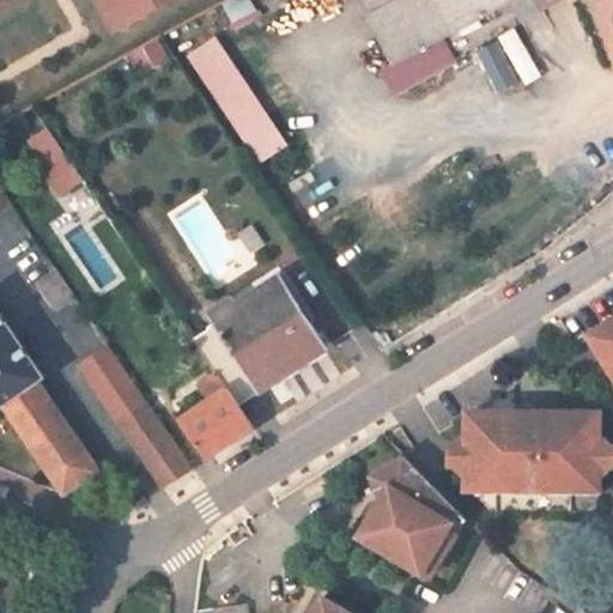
[(109,0),(103,0),(98,4),(113,28),(122,23),(109,0)]
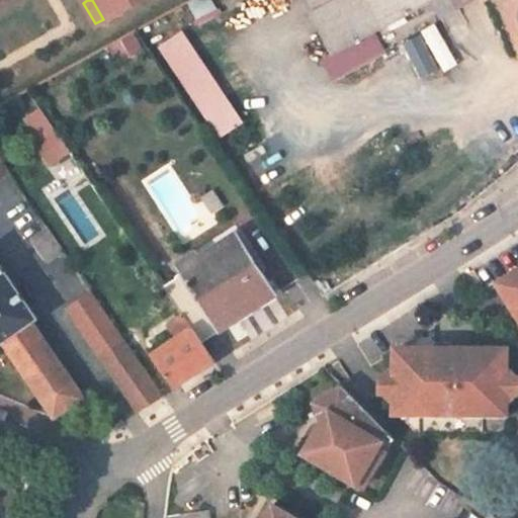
[(92,0),(103,19),(105,21),(142,0),(92,0)]
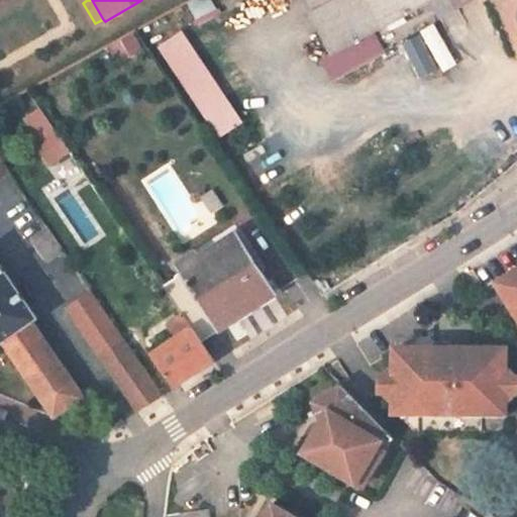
[(516,0),(302,0),(332,55),(322,60),(334,80),(383,54),(372,33),(430,2),(438,18),(472,0),(516,0)]
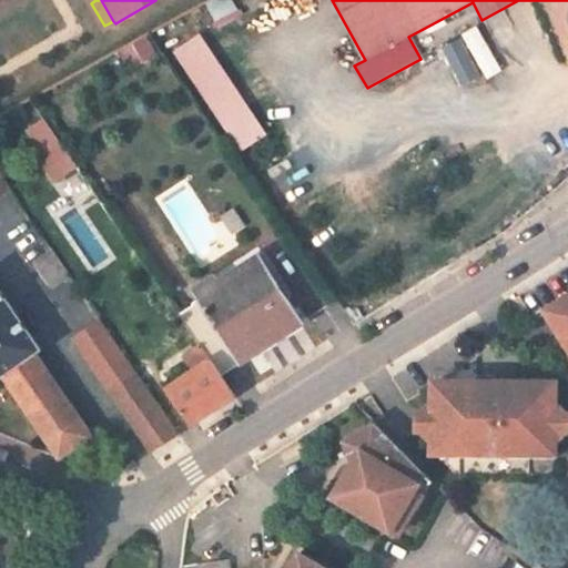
[(464,88),(500,68),(478,27),(440,48),(464,88)]
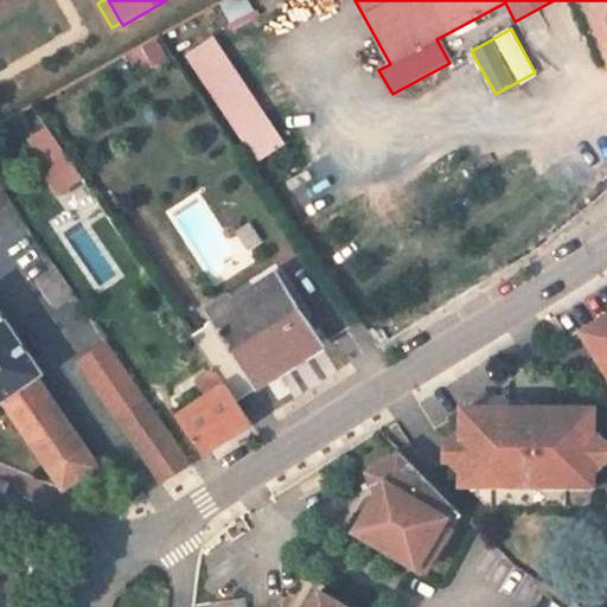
[(62,193),(83,179),(69,159),(48,173),(62,193)]
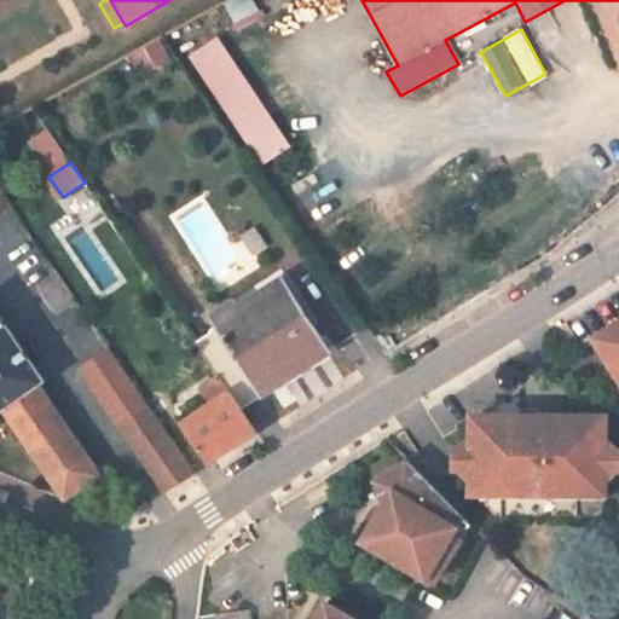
[(0,187),(0,212),(11,204),(0,187)]
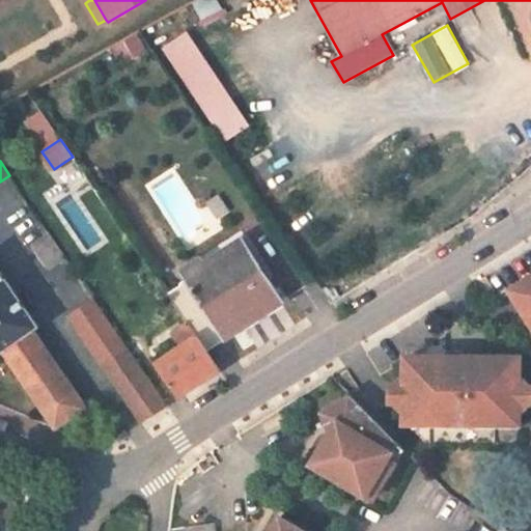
[(50,272),(67,259),(50,233),(31,246),(50,272)]
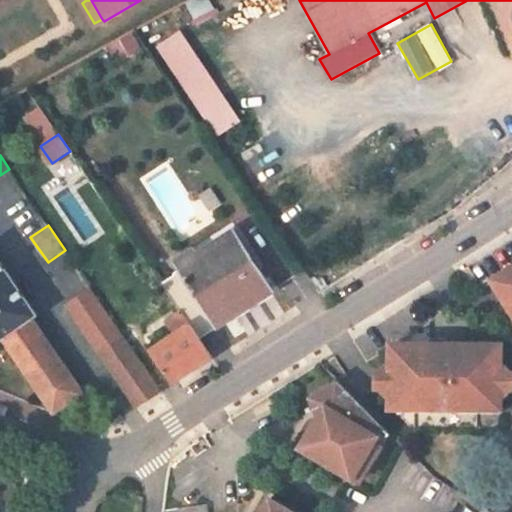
[(175,262),(181,271),(237,235),(234,229),(196,254),(194,250),(175,262)]
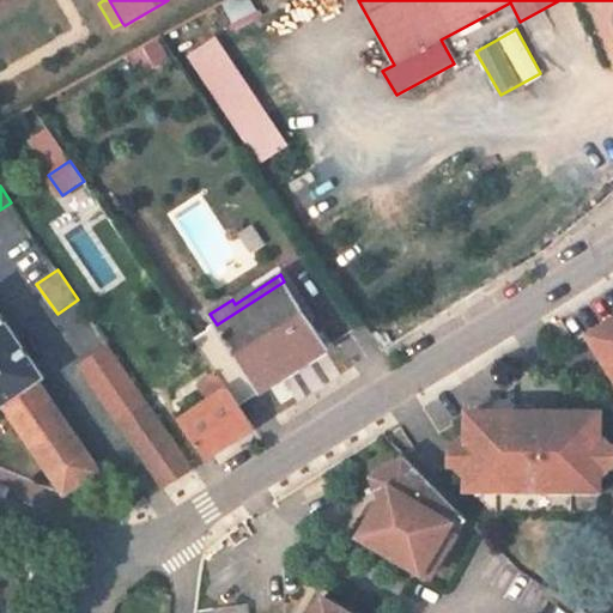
[(217,325),(193,340),(216,372),(238,406),(327,349),(284,281),(217,325)]
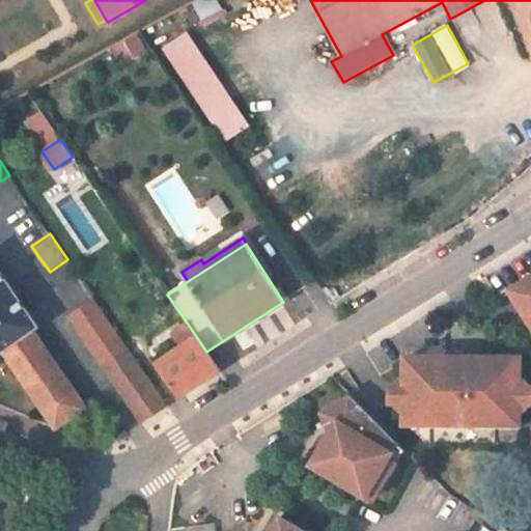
[(0,354),(2,353),(56,429),(86,408),(33,332),(37,328),(0,273),(0,354)]
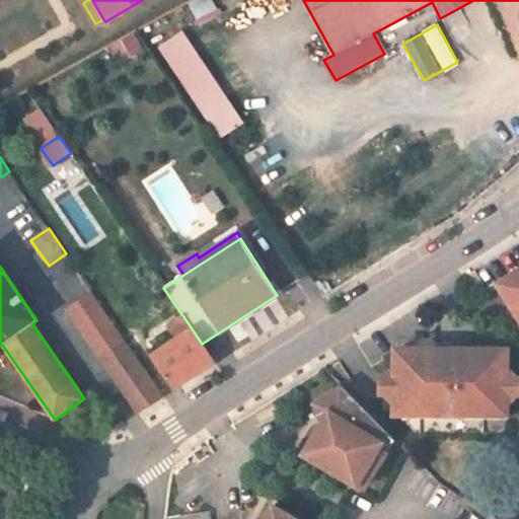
[(518,273),(518,274),(518,275),(518,279),(503,290),(518,314),(518,273)]
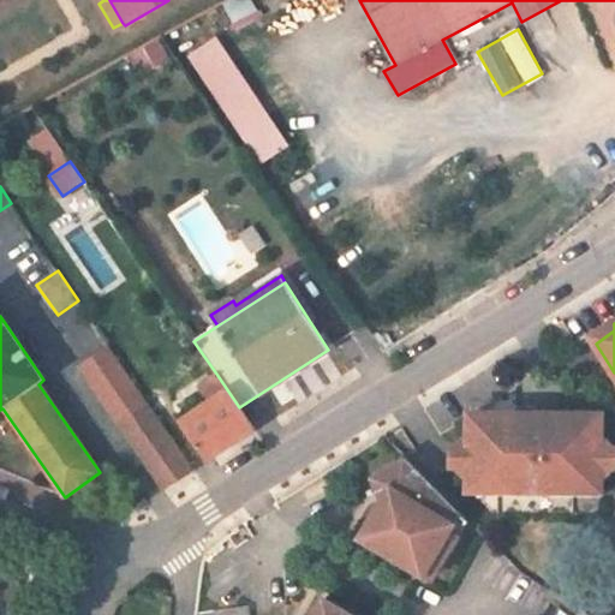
[(596,344),(614,330),(614,326),(614,324),(592,338),(596,344)]
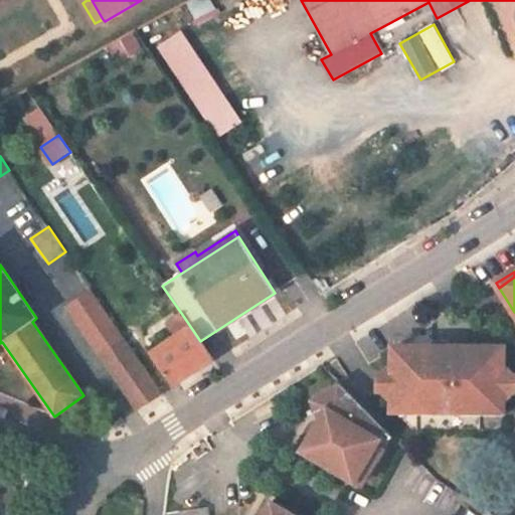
[(137,409),(162,393),(93,292),(69,308),(102,358),(137,409)]
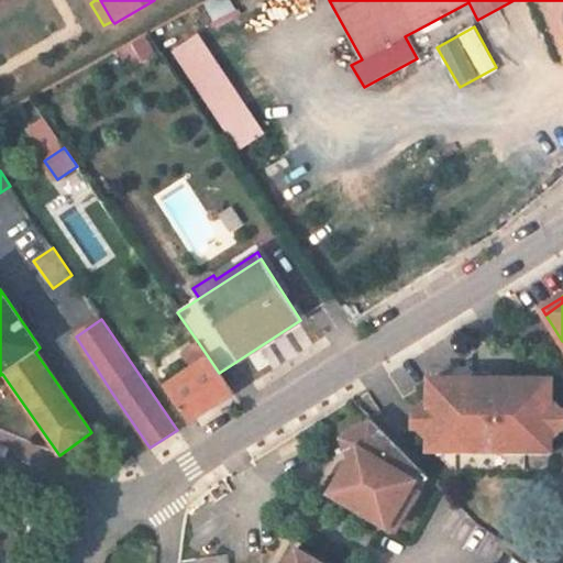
[(191,420),(232,393),(219,373),(198,342),(183,353),(194,368),(167,386),(191,420)]
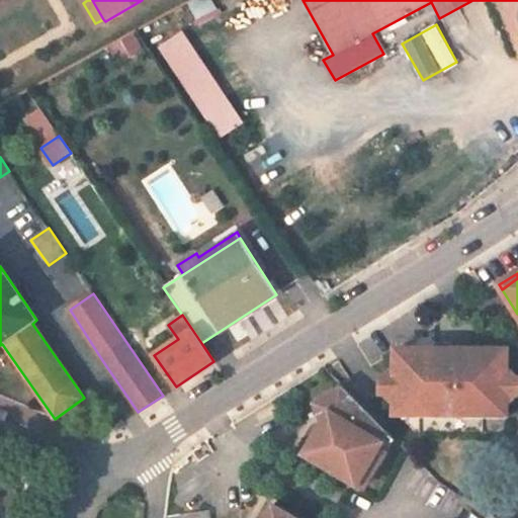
[(396,404),(402,409),(401,436),(422,435),(506,436),(506,418),(507,416),(507,404),(517,392),(517,380),(507,369),(507,350),(397,350),(397,369),(378,386),(396,404)]
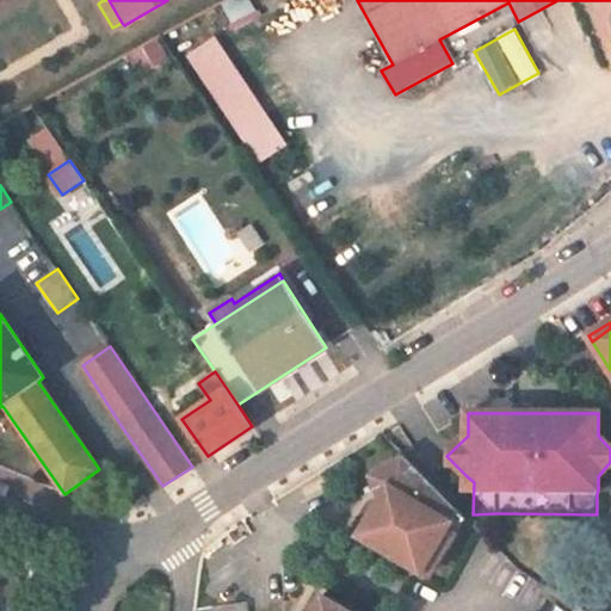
[(405,455),(370,476),(381,498),(358,536),(418,571),(425,559),(437,566),(458,531),(450,528),(461,510),(405,455)]
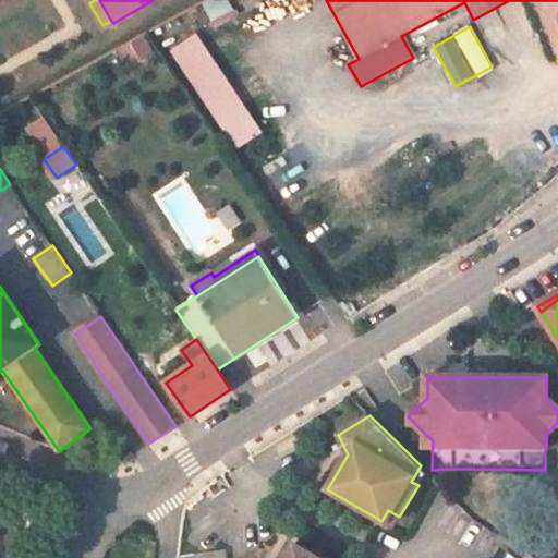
[(426,472),(421,465),(411,482),(419,485),(426,472)]
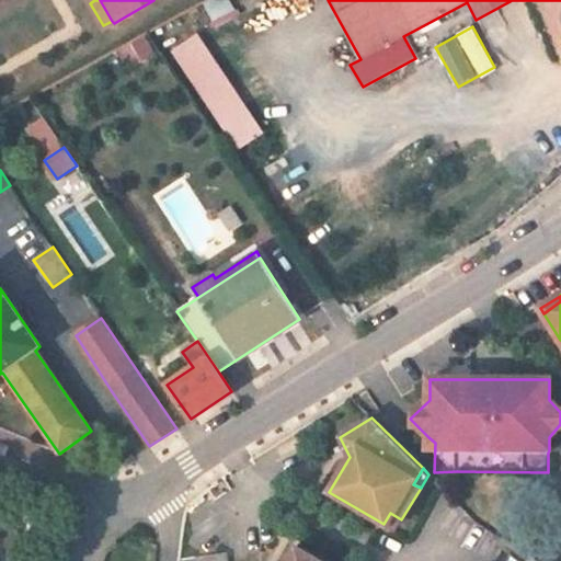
[(401,519),(390,513),(384,524),(395,531),(401,519)]
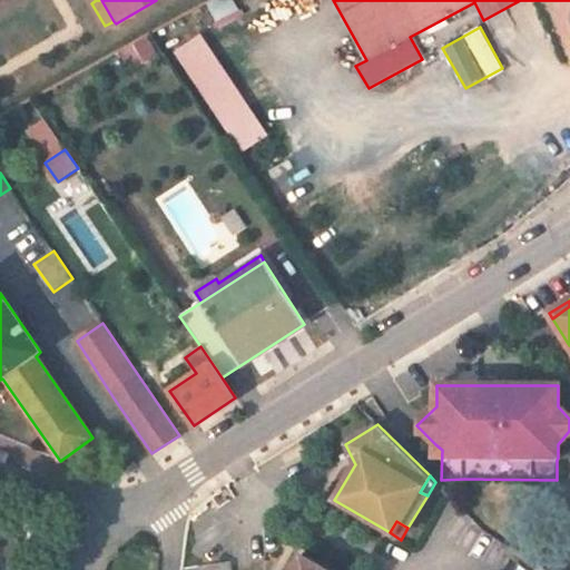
[(1,543),(7,563),(21,560),(15,539),(1,543)]
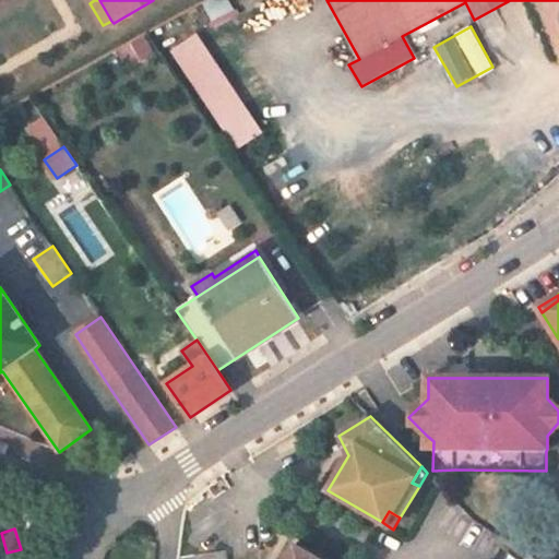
[(319,558),(295,545),(286,558),(319,558)]
